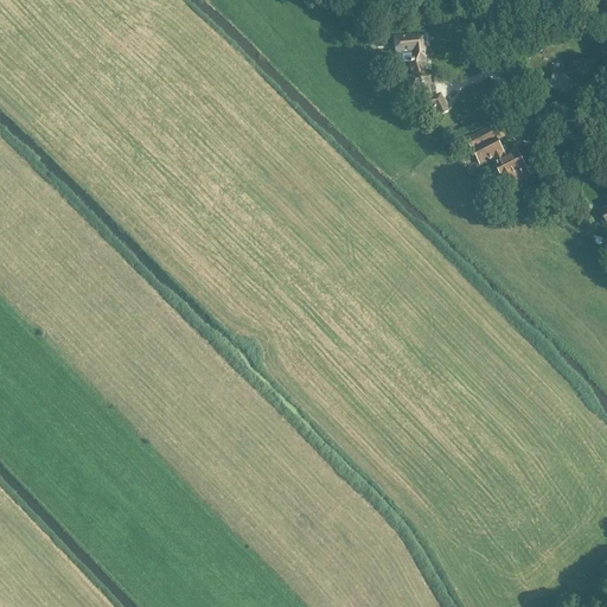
[(383,29),(377,19),(370,24),(376,33),(383,29)]
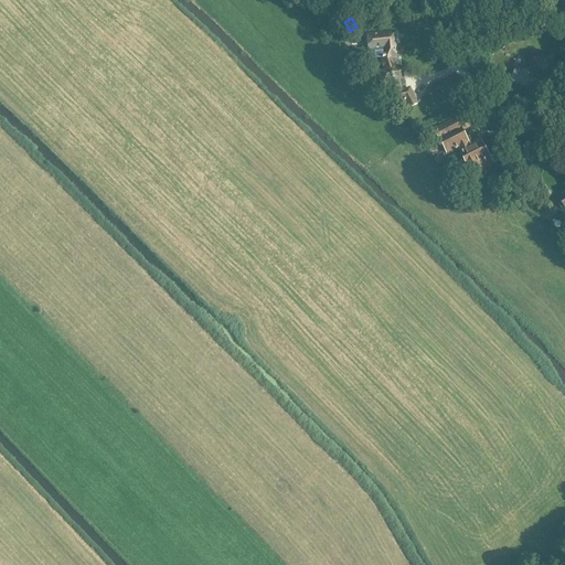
[(395,31),(365,34),(368,52),(372,51),(372,50),(383,50),(384,56),(382,56),(382,59),(381,60),(384,72),(379,74),(383,91),(390,88),(394,105),(404,102),(407,108),(416,104),(408,87),(402,91),(401,89),(403,89),(397,67),(394,68),(392,59),(397,57),(395,31)]
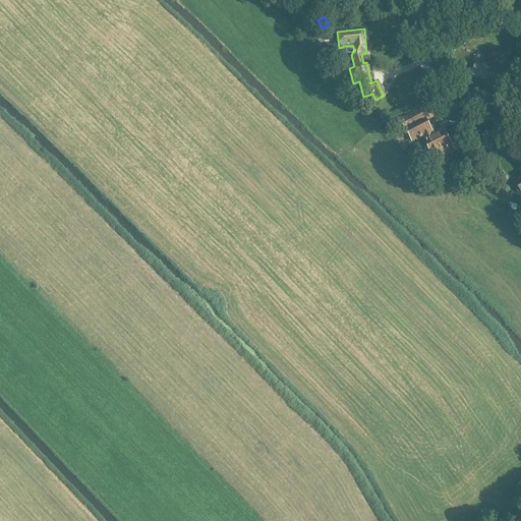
[(489,73),(495,69),(497,72),(505,66),(505,65),(513,60),(507,50),(502,54),(501,53),(500,53),(500,52),(497,54),(494,49),(485,54),(490,62),(484,66),(475,63),(474,64),(475,64),(472,78),(486,82),(489,73)]
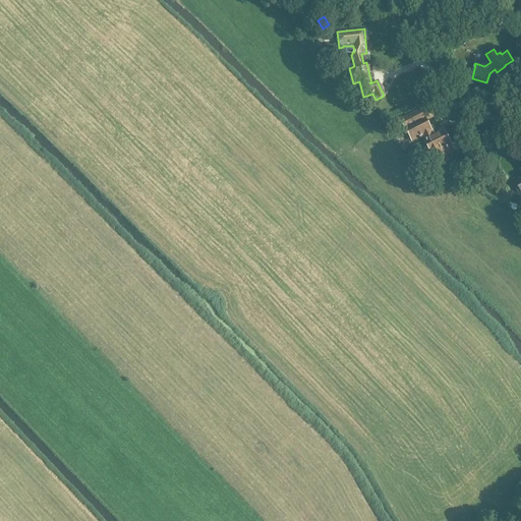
[(445,59),(433,64),(437,72),(448,67),(445,59)]
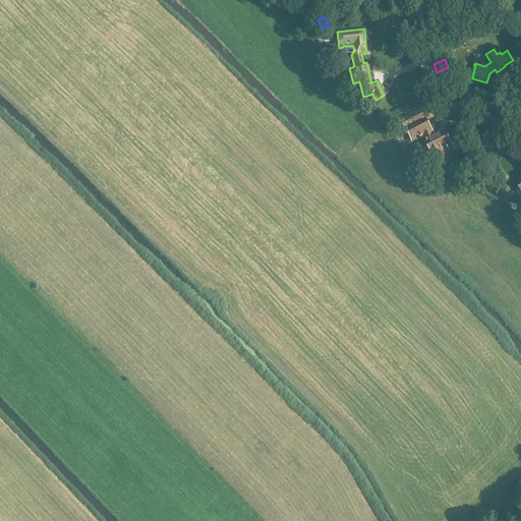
[(501,77),(489,84),(494,92),(505,84),(501,77)]
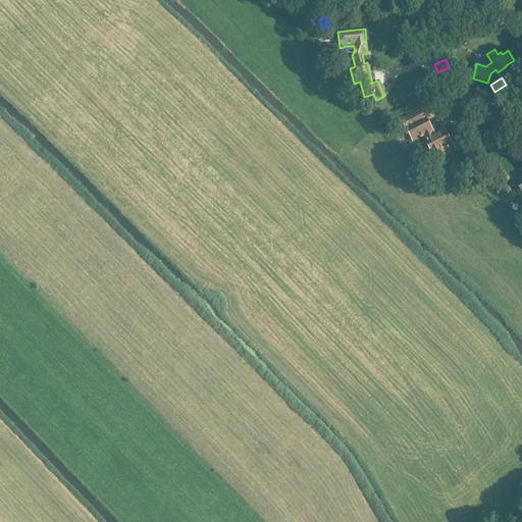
[(435,98),(448,92),(453,89),(449,82),(431,90),(435,98)]
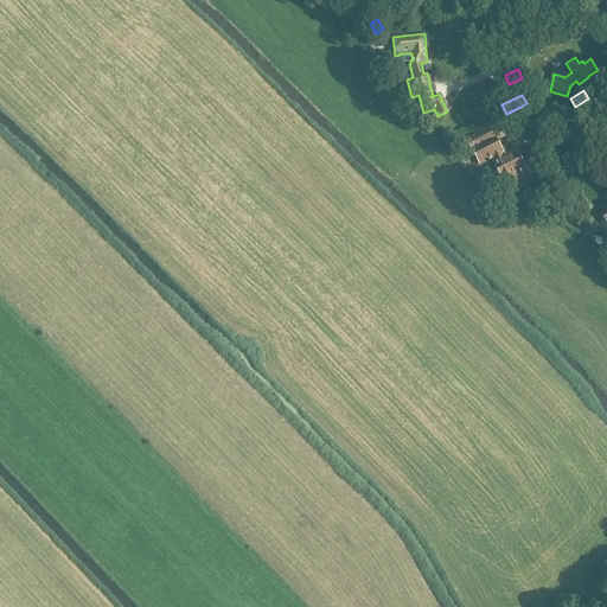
[(455,141),(447,146),(452,155),(471,146),(480,164),(493,158),(497,166),(508,187),(518,181),(517,181),(529,176),(517,151),(505,157),(496,139),(503,136),(497,125),(468,140),(467,138),(455,144),(455,141)]
